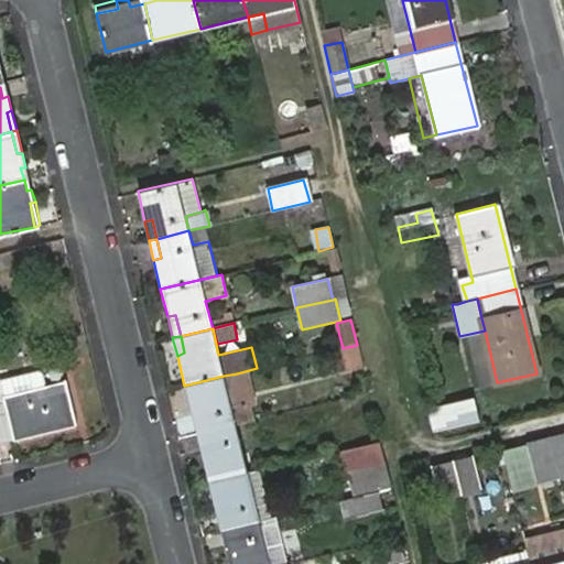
[(348,371),(361,368),(357,345),(343,348),(348,371)]
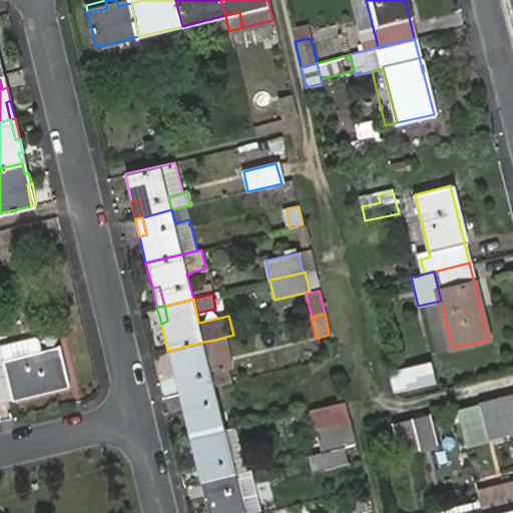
[(0,400),(69,384),(59,346),(41,350),(38,336),(4,344),(0,345),(0,400)]
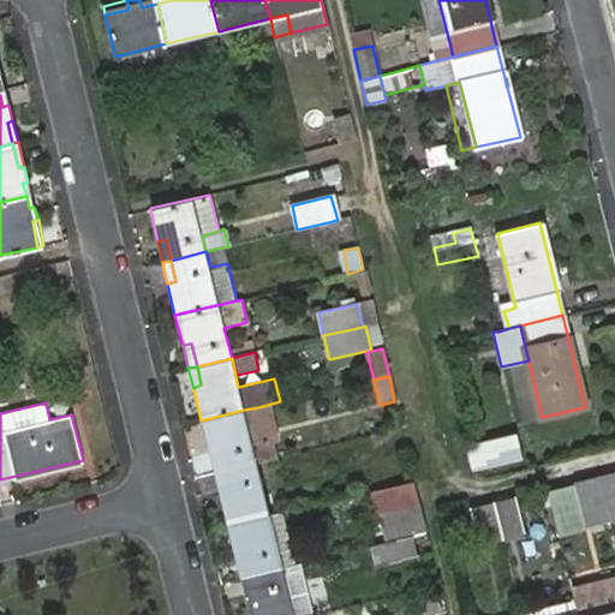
[(268,441),(258,407),(244,410),(254,445),(268,441)]
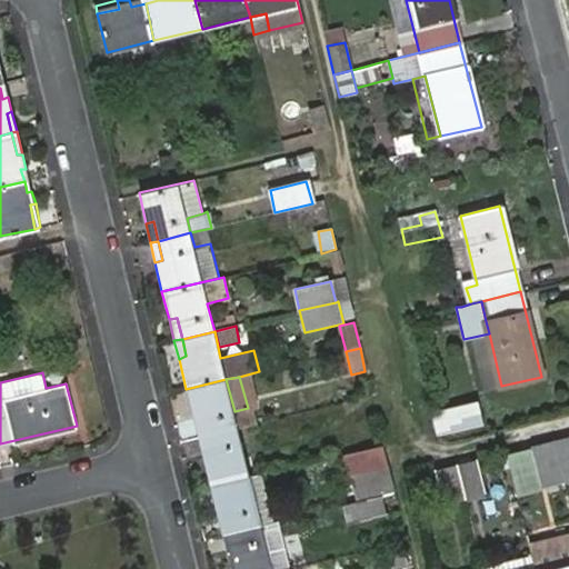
[(202,417),(207,436),(238,429),(251,425),(248,408),(235,411),(226,379),(186,389),(195,419),(202,417)]
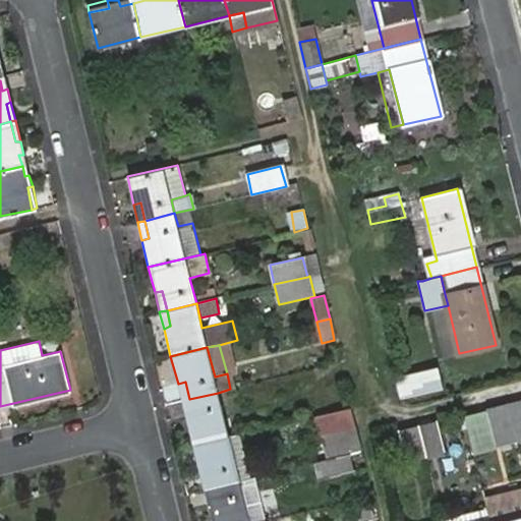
[(433,368),(394,379),(399,398),(439,389),(433,368)]
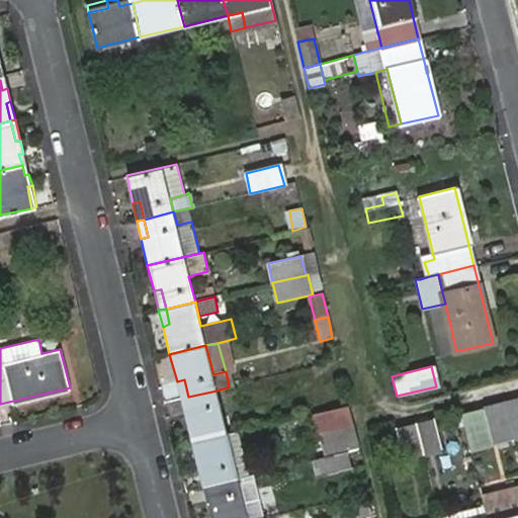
[(177,381),(181,399),(188,397),(184,379),(177,381)]
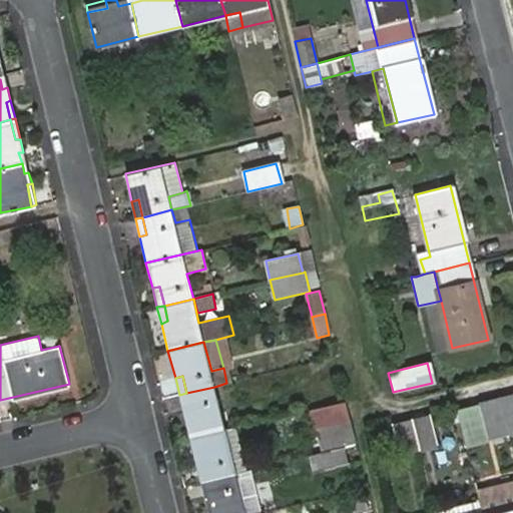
[(214,387),(186,393),(190,411),(183,413),(189,437),(224,430),(214,387)]
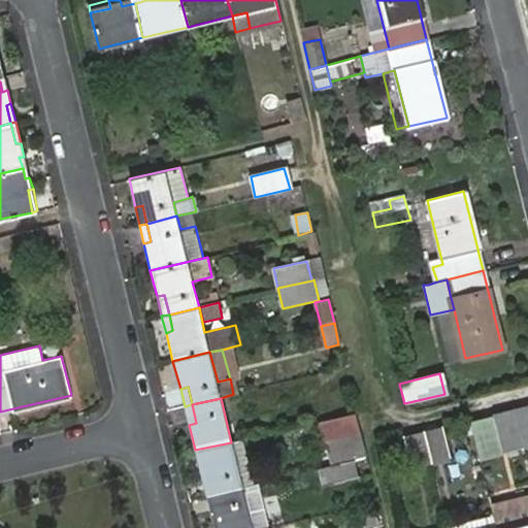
[(192,404),(185,406),(189,425),(196,423),(192,404)]
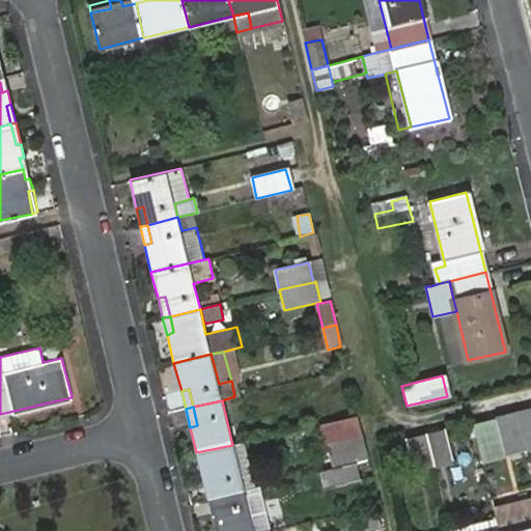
[(530,411),(516,415),(525,448),(530,446),(530,411)]
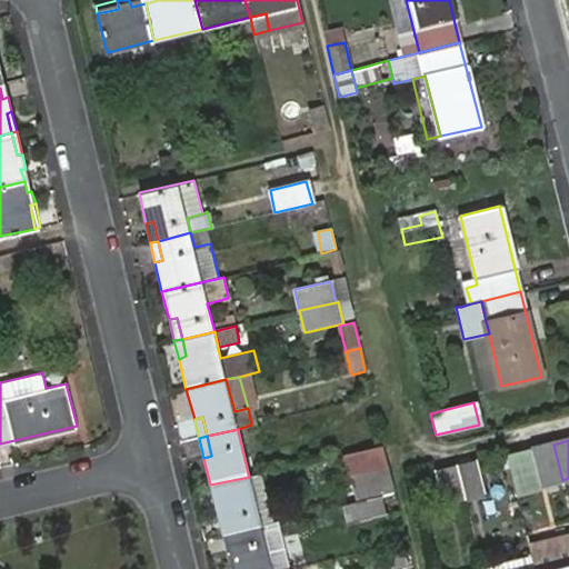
[(540,485),(562,480),(553,445),(531,450),(540,485)]
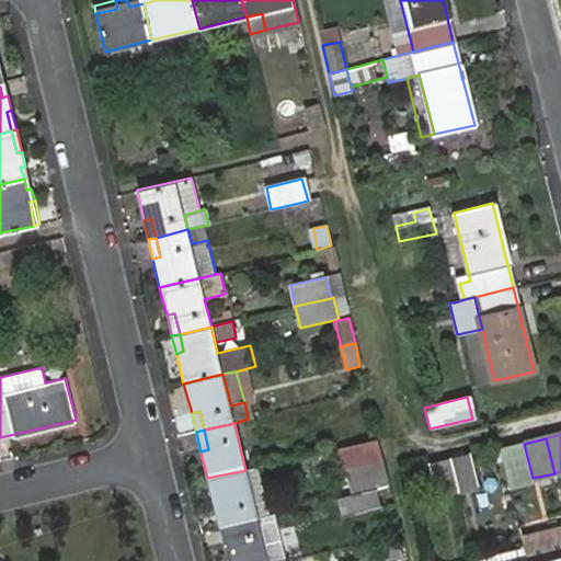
[(450,461),(458,493),(477,489),(469,457),(450,461)]
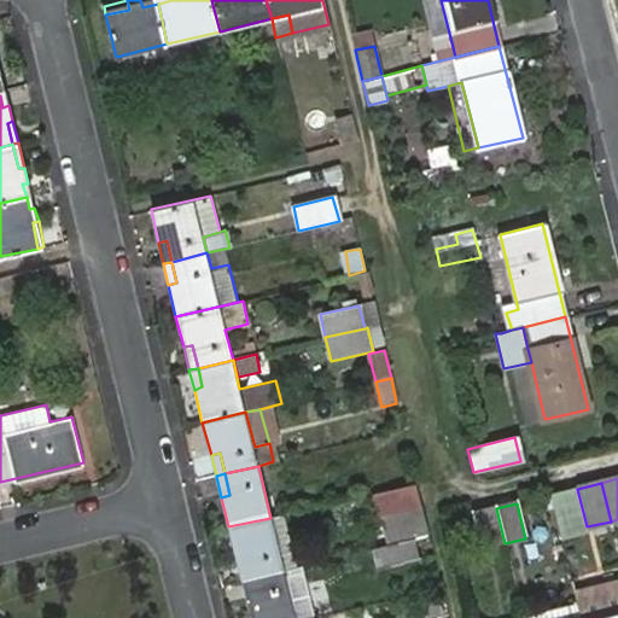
[(379,517),(388,546),(414,538),(429,535),(421,507),(379,517)]
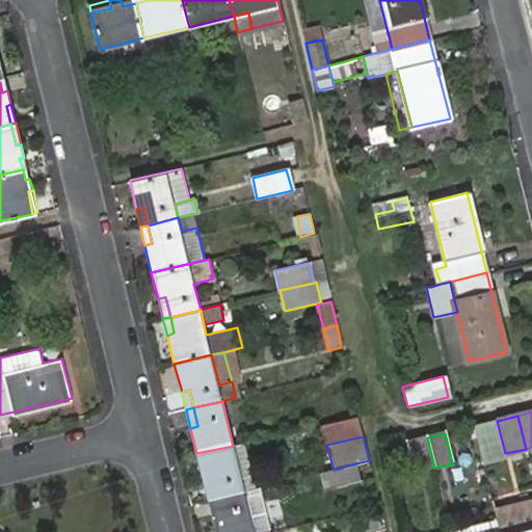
[(417,473),(434,468),(427,437),(409,443),(417,473)]
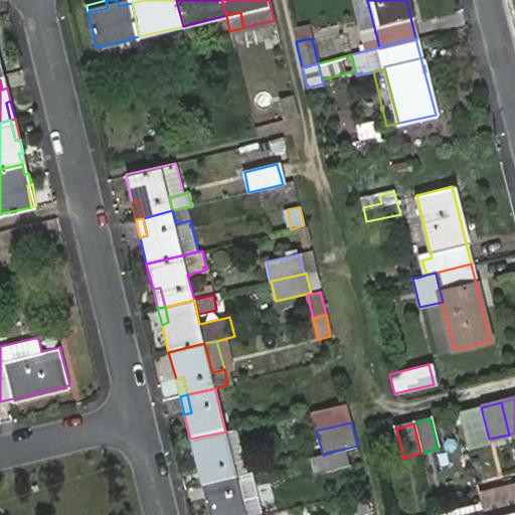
[(236,428),(225,432),(236,476),(247,473),(236,428)]
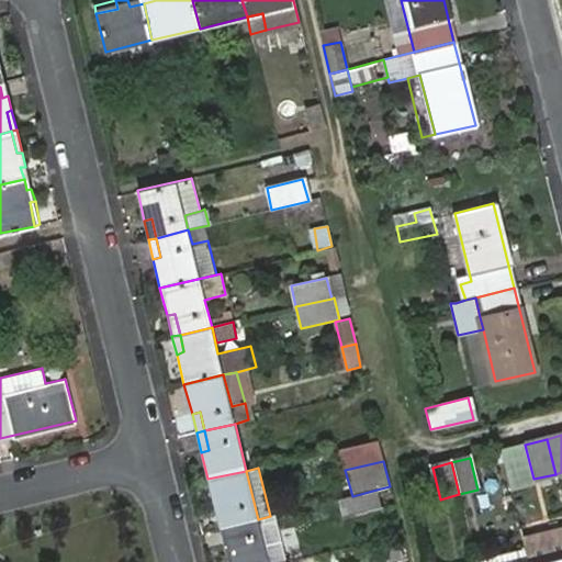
[(258,519),(246,471),(208,479),(214,508),(223,507),(228,526),(258,519)]
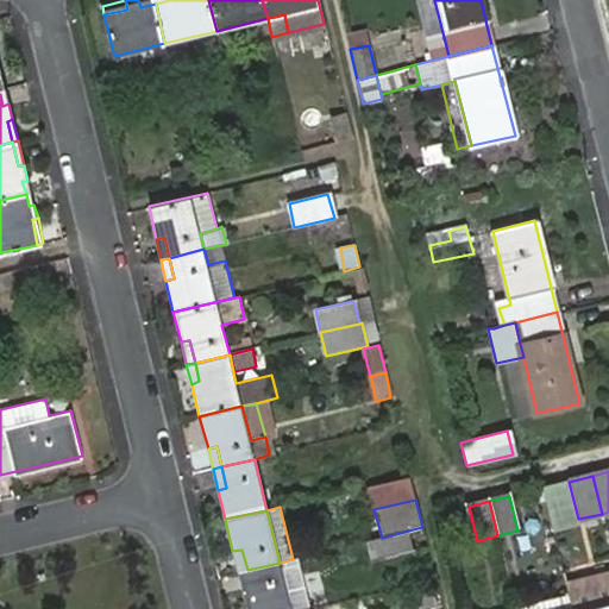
[(412,548),(408,531),(382,538),(368,541),(372,558),(412,548)]
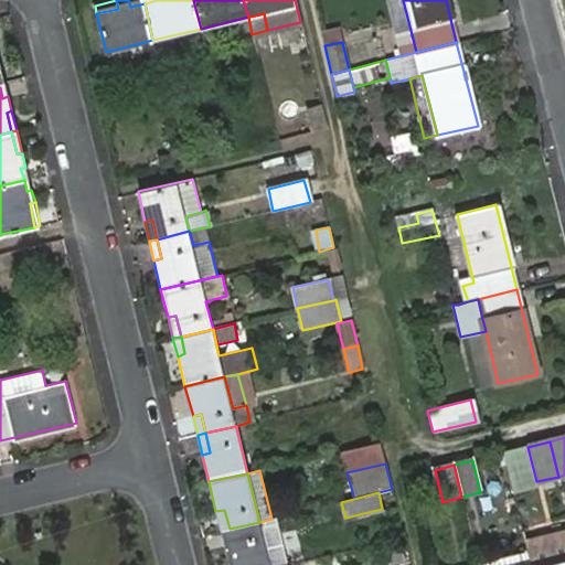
[(221,531),(230,529),(224,510),(215,511),(221,531)]
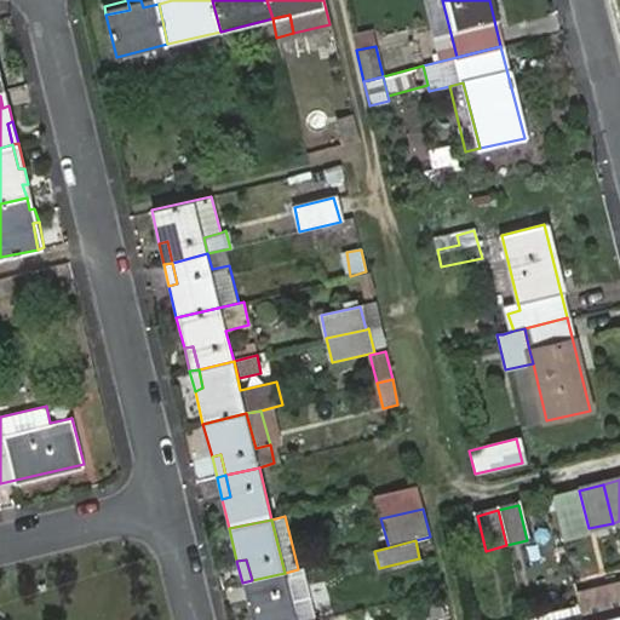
[(314,619),(315,619),(303,568),(298,569),(285,573),(252,580),(257,602),(247,604),(251,619),(314,619)]
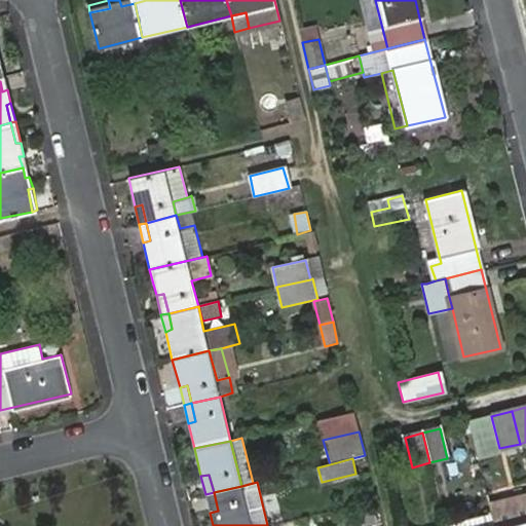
[(218,511),(214,492),(205,494),(210,513),(218,511)]
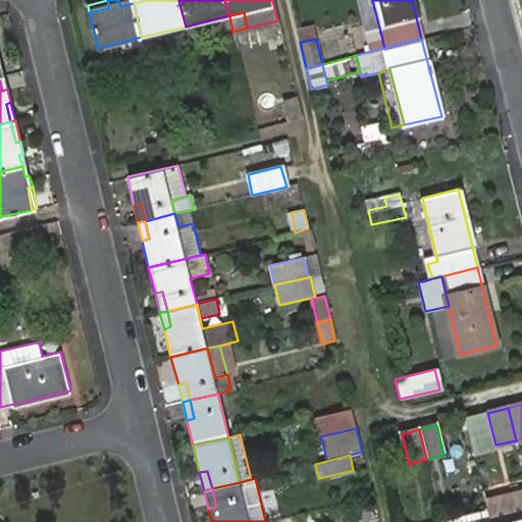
[(521,521),(521,489),(484,500),(487,510),(489,521),(521,521)]
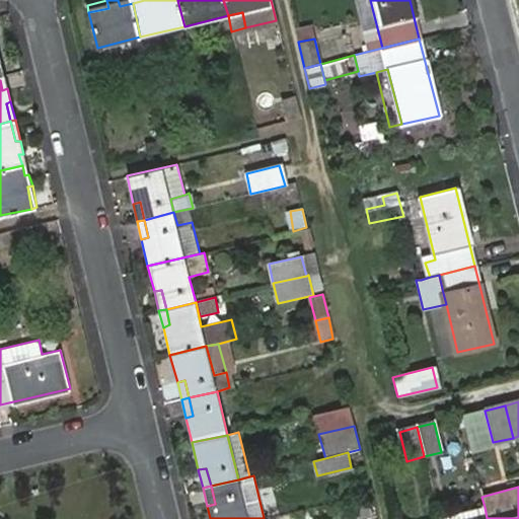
[(366,500),(355,503),(359,518),(371,515),(366,500)]
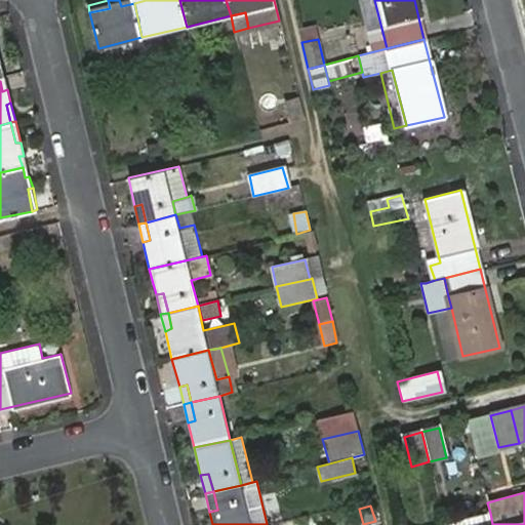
[(492,524),(490,513),(445,524),(444,524),(492,524)]
